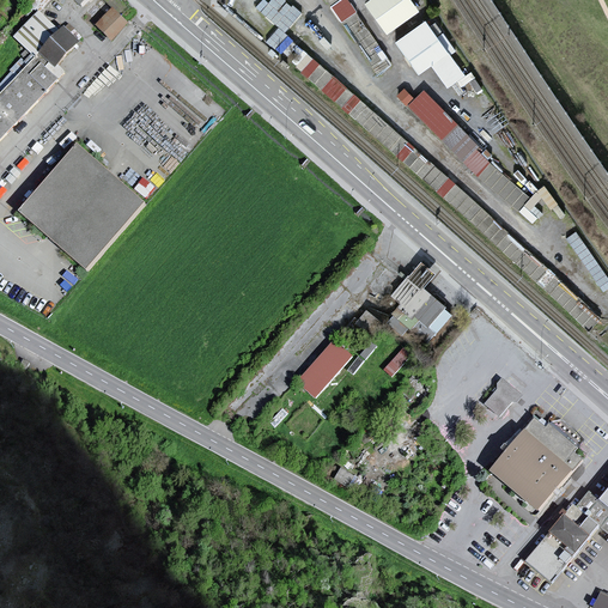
[(261,0),(257,5),(281,24),(297,5),(290,0),(261,0)]
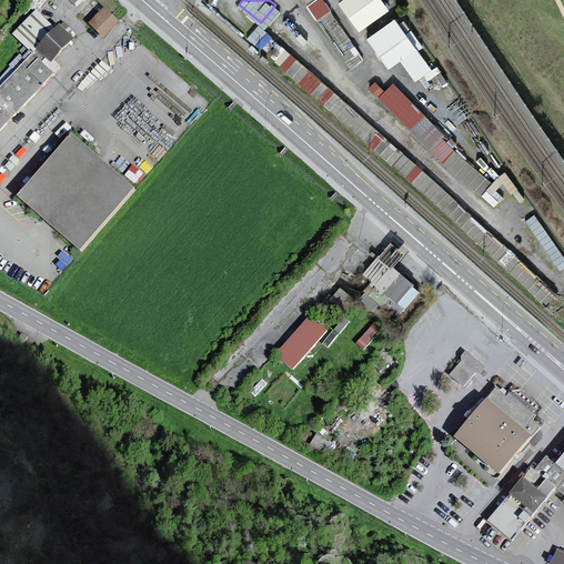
[(303,0),(343,58),(356,49),(321,0),(303,0)]
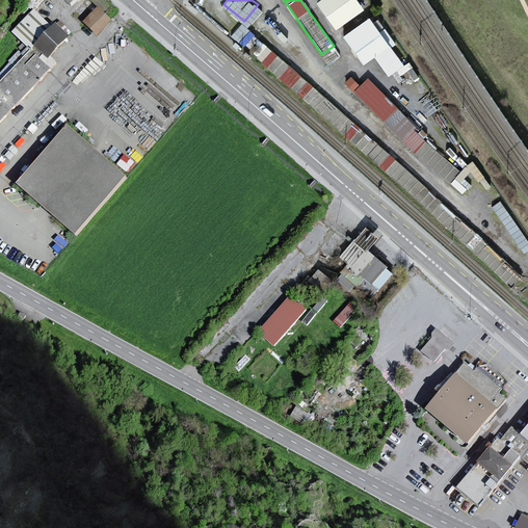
[(322,0),(321,1),(335,21),(357,5),(352,0),(322,0)]
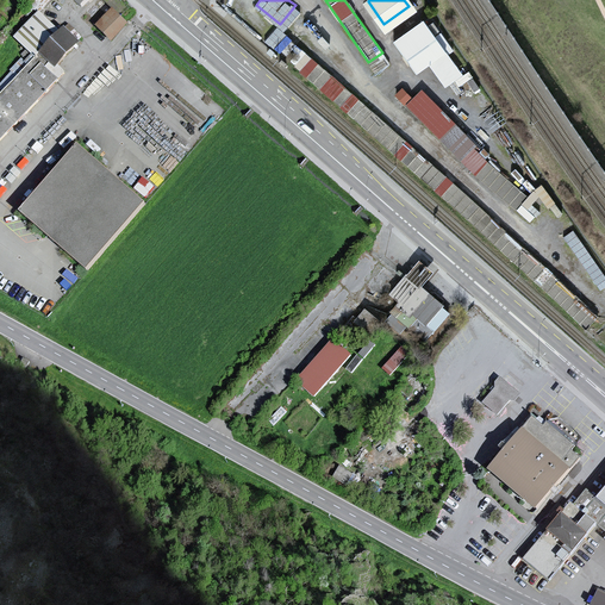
[(124,20),(108,6),(92,25),(107,39),(124,20)]
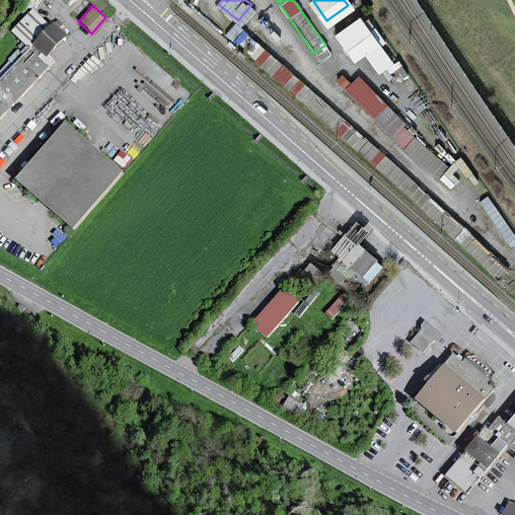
[(0,115),(53,60),(47,54),(65,35),(51,21),(48,24),(30,8),(8,31),(25,49),(0,74),(0,115)]
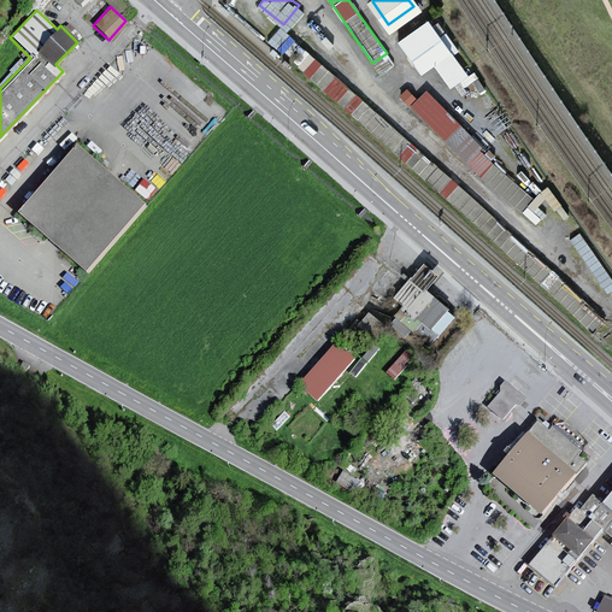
[(425,18),(395,40),(418,71),(448,49),(425,18)]
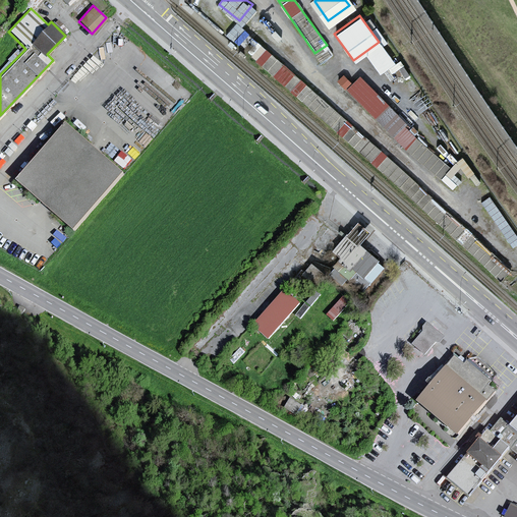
[(265,47),(254,58),(500,278),(509,268),(265,47)]
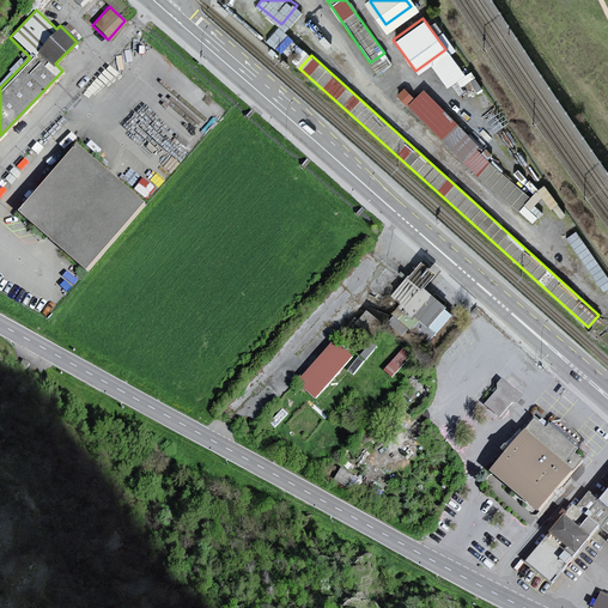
[(435,109),(423,121),(515,210),(528,196),(435,109)]
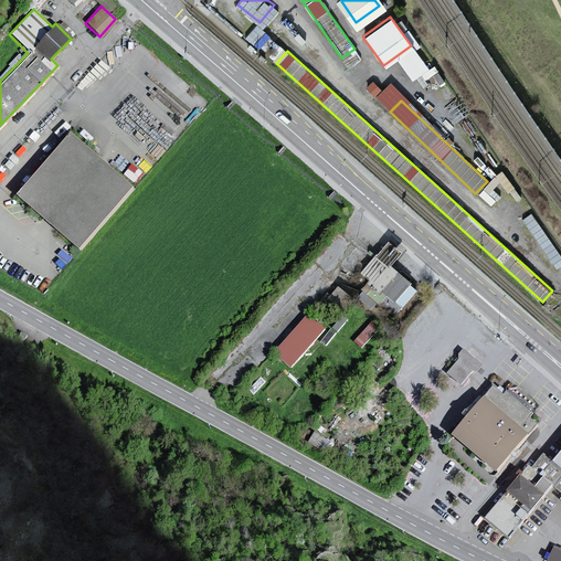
[(133,186),(71,130),(14,196),(77,250),(133,186)]
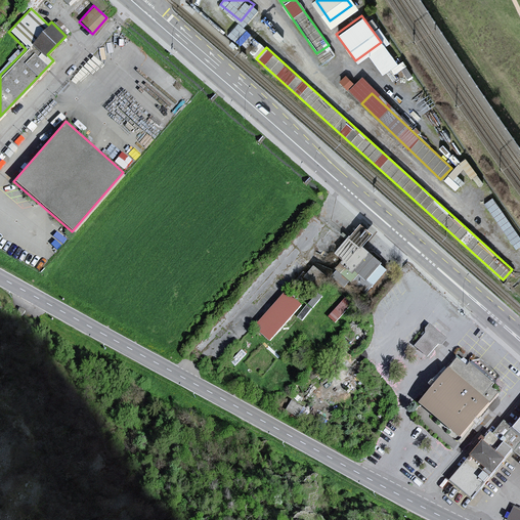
[(369,231),(356,221),(332,250),(340,257),(326,273),(339,285),(345,277),(360,291),(382,265),(357,245),(369,231)]
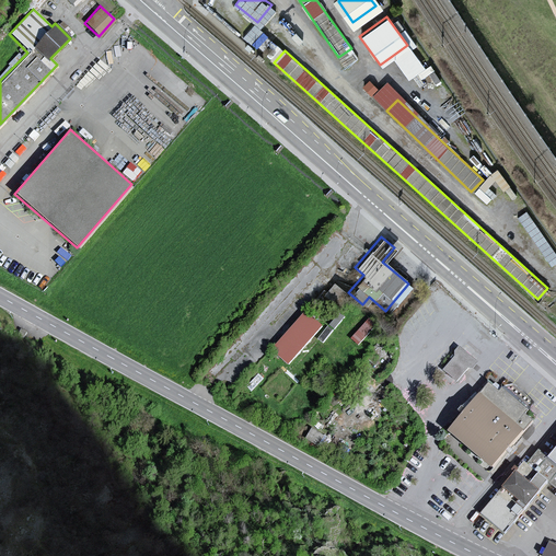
[(342,292),(329,281),(321,292),(333,303),(342,292)]
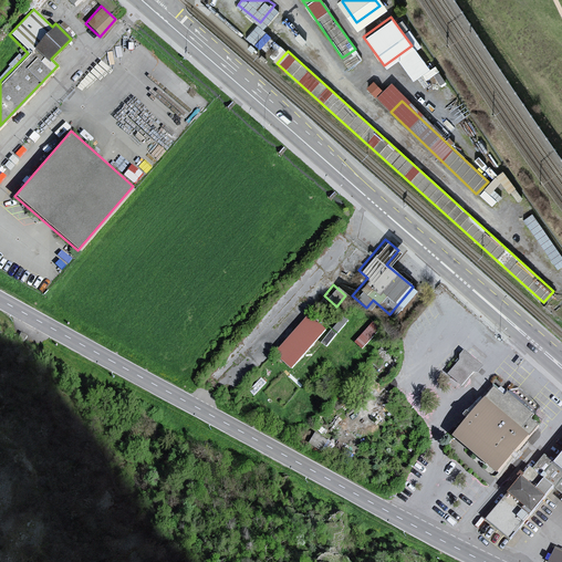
[(322,329),(305,314),(272,351),(289,366),(322,329)]
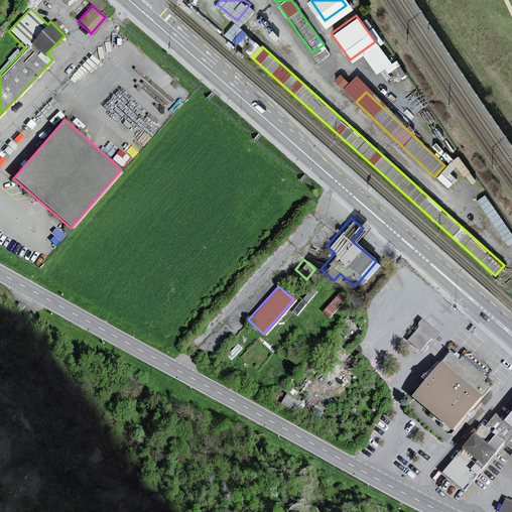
[(338,289),(322,307),(327,312),(343,294),(338,289)]
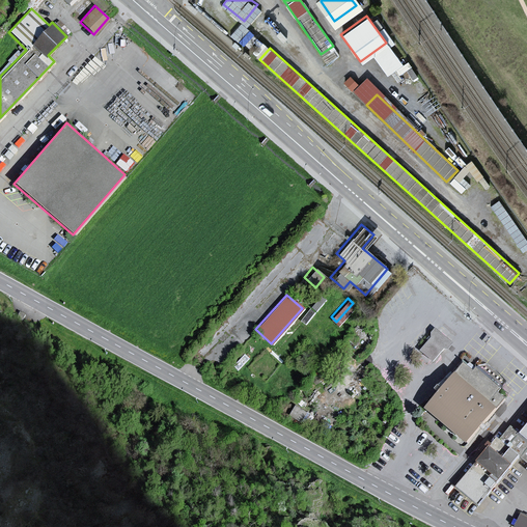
[(449,337),(431,322),(426,328),(426,333),(425,334),(415,345),(428,357),(440,343),(444,343),(449,337)]
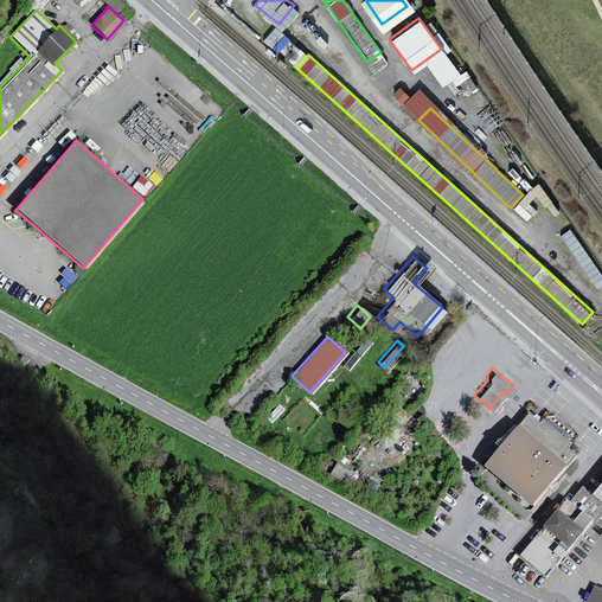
[(567,442),(529,411),(482,467),(531,506),(565,465),(556,456),(567,442)]
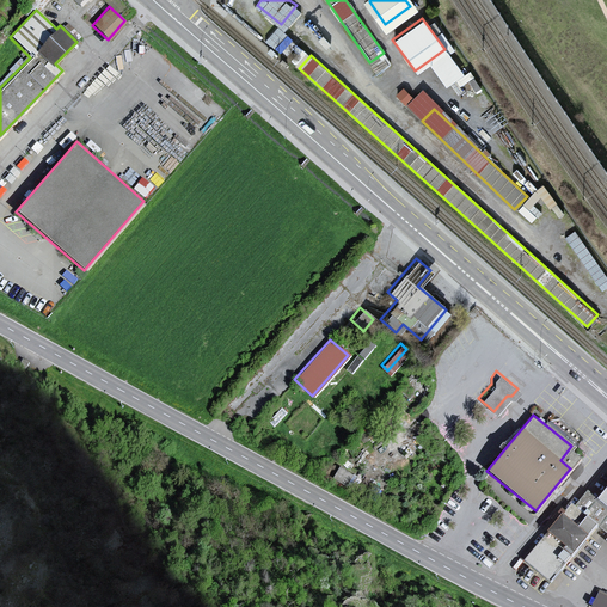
[(606,482),(595,497),(586,489),(572,503),(570,502),(521,559),(547,581),(598,522),(606,531),(606,532),(605,537),(606,538),(606,482)]
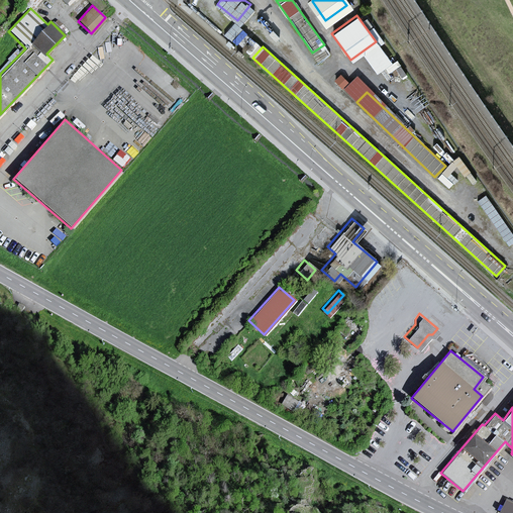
[(512,512),(512,486),(506,483),(492,510),(498,512),(512,512)]
